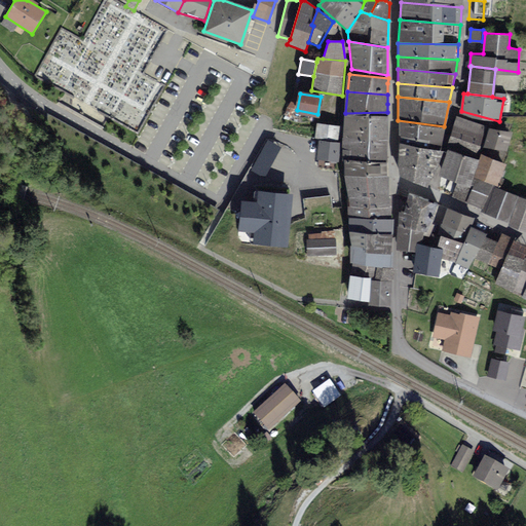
[(343,136),(386,137),(386,132),(387,112),(345,113),(344,127),(343,136)]
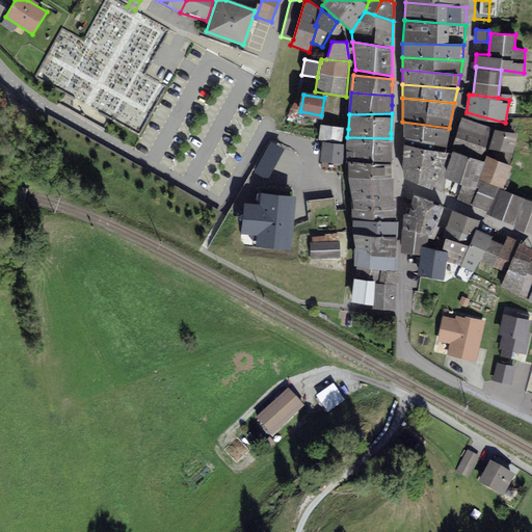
[(490,129),(461,118),(454,137),(484,148),(490,129)]
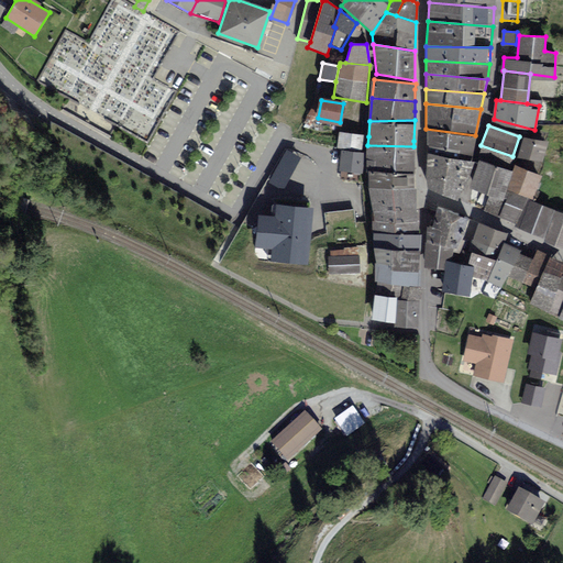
[(475,135),(426,129),(426,151),(472,158),(475,135)]
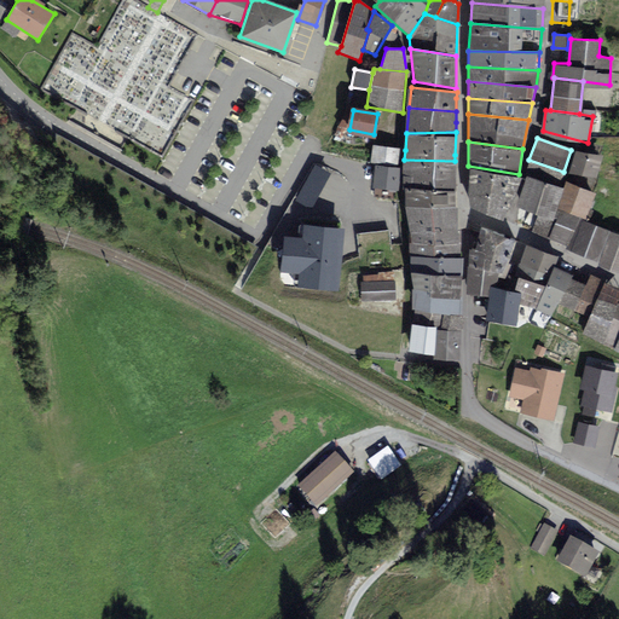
[(399,150),(374,146),(372,158),(398,162),(399,150)]
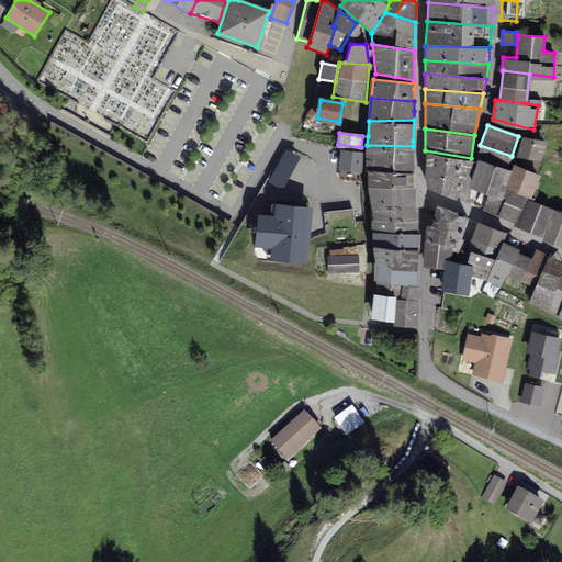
[(546,143),(523,138),(519,158),(542,163),(546,143)]
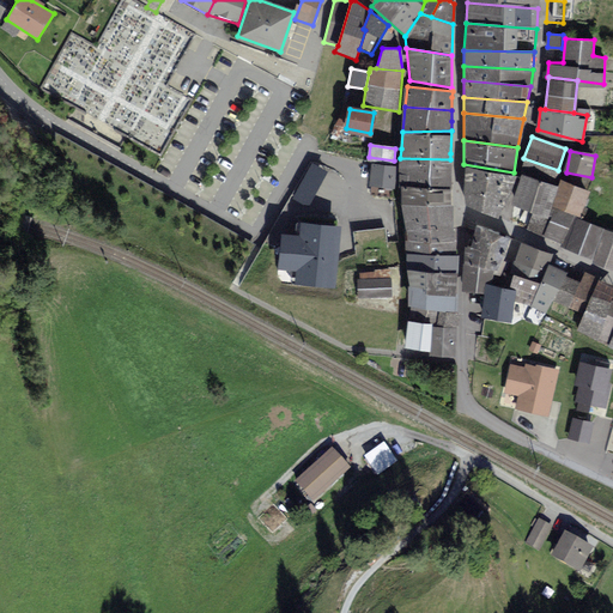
[(450,159),(400,158),(400,170),(450,171),(450,165),(450,159)]
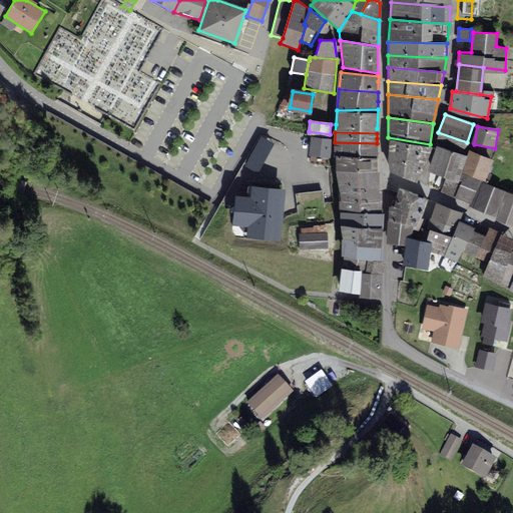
[(261,134),(243,164),(258,172),(275,142),(261,134)]
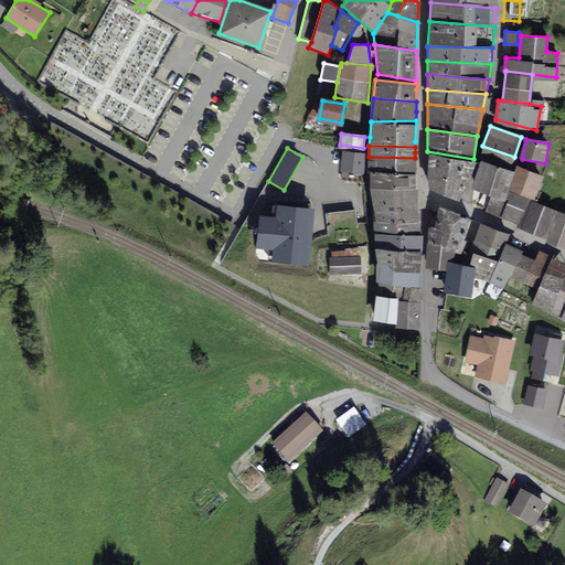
[(473,159),(427,151),(427,168),(469,178),(473,159)]
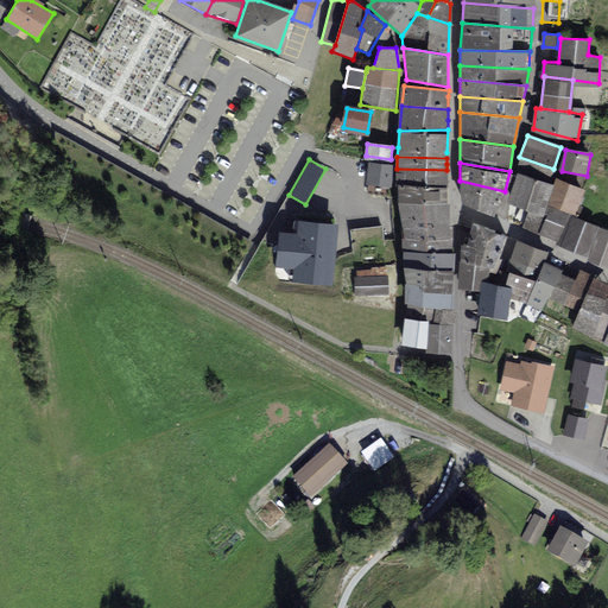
[(391,165),(371,164),(369,182),(390,183),(391,165)]
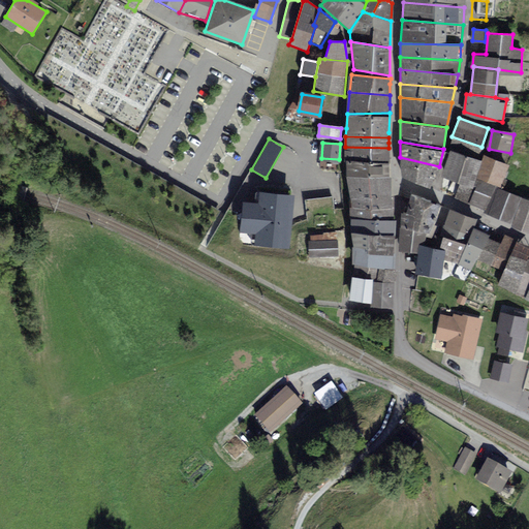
[(389,162),(389,148),(345,147),(345,159),(389,162)]
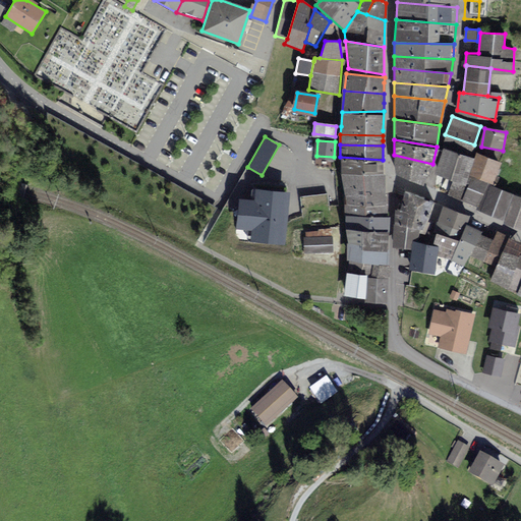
[(471,158),(443,149),(435,172),(463,182),(471,158)]
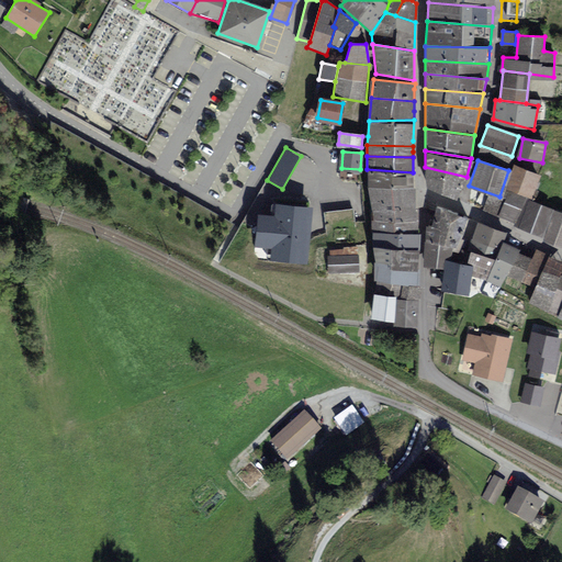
[(539,175),(513,165),(504,188),(530,198),(539,175)]
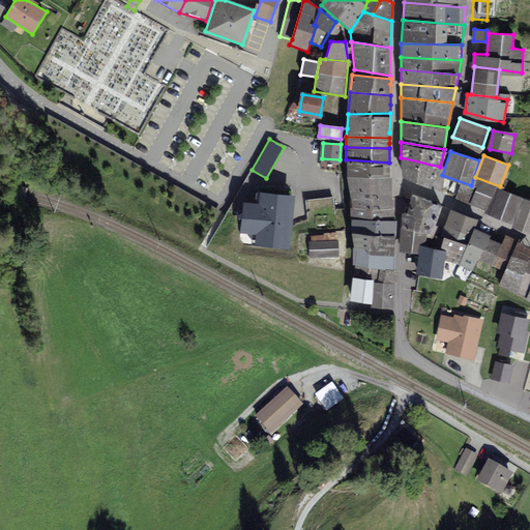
[(440,167),(401,157),(401,167),(404,178),(436,189),(440,167)]
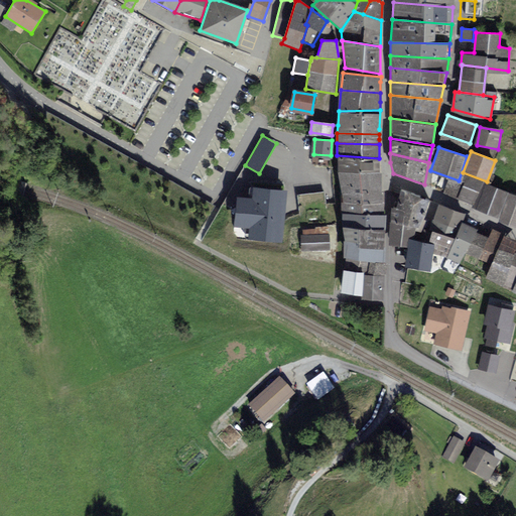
[(379,172),(379,158),(337,155),(338,173),(379,172)]
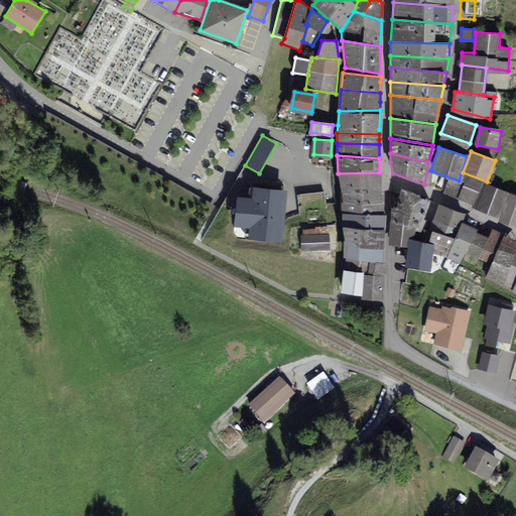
[(381,192),(379,172),(338,173),(341,194),(381,192)]
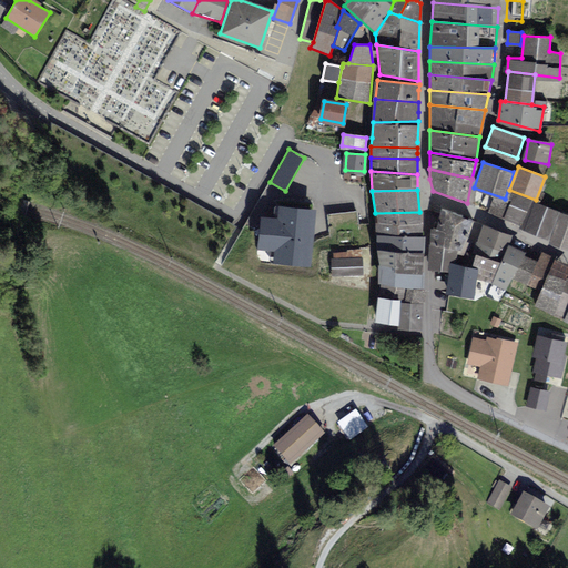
[(529,202),(513,195),(503,217),(519,225),(529,202)]
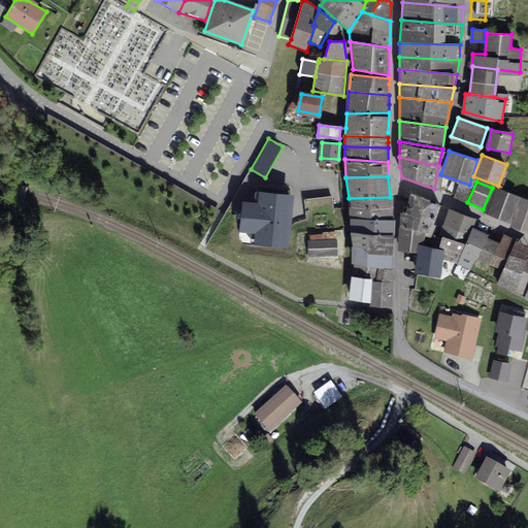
[(472,188),(459,184),(454,198),(467,202),(472,188)]
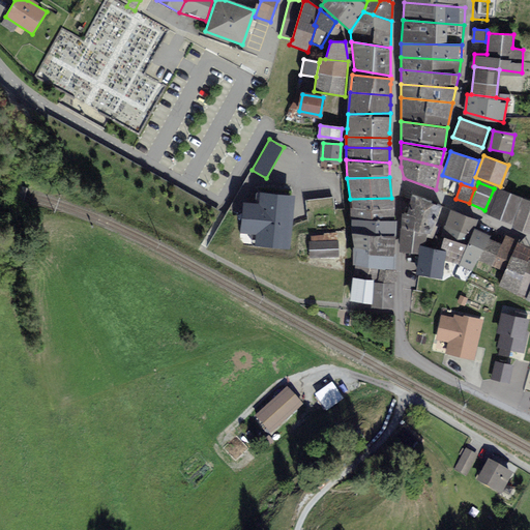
[(521,200),(496,188),(484,214),(509,225),(521,200)]
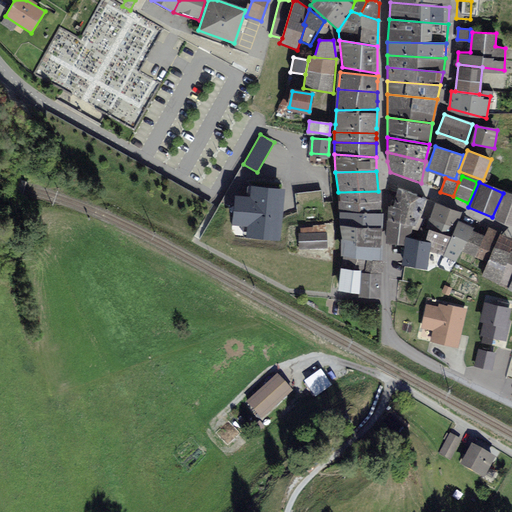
[(284,187),(252,184),(251,196),(237,194),(234,223),(250,224),(249,235),(279,238),(284,187)]
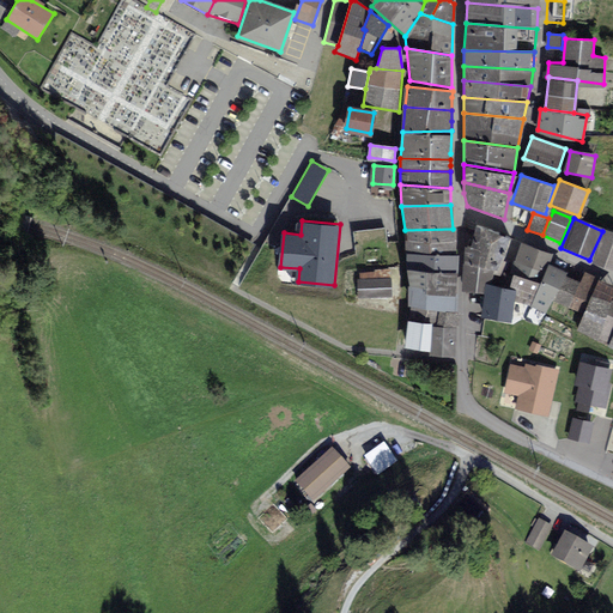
[(510,238),(478,224),(472,247),(467,246),(463,287),(484,289),(485,283),(490,284),(492,269),(497,272),(510,238)]
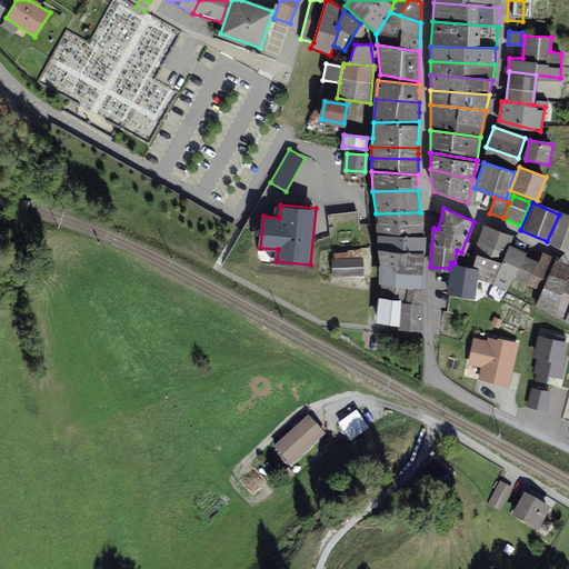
[(330,211),(331,226),(359,225),(359,210),(330,211)]
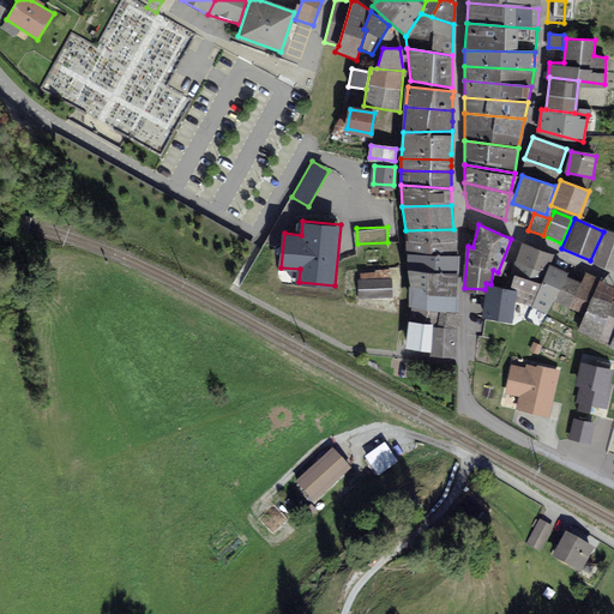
[(456,256),(453,229),(405,230),(408,254),(456,256)]
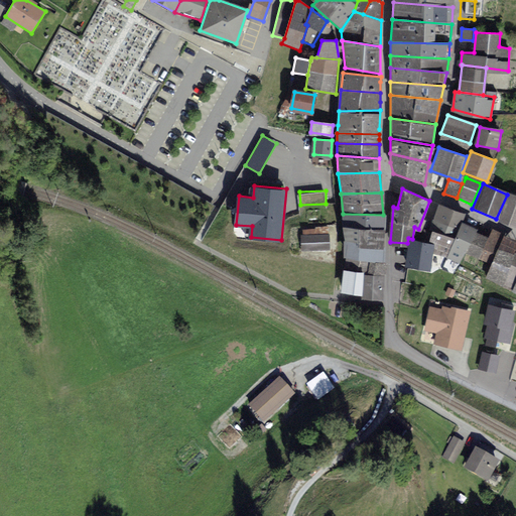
[(515,198),(508,195),(498,221),(515,227),(515,198)]
